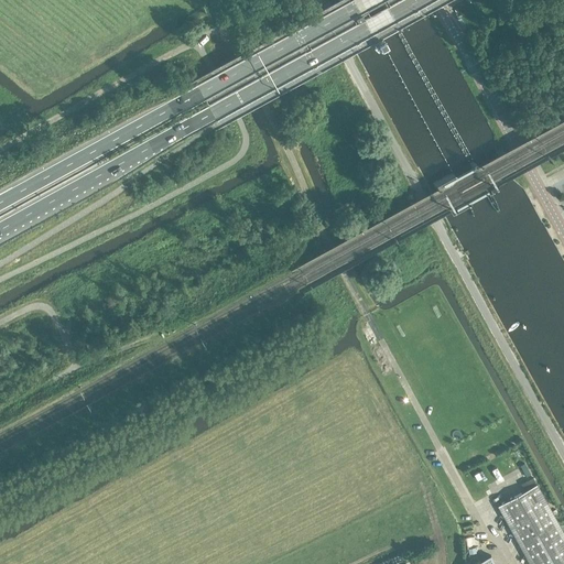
[(383,0),(378,0),(397,33),(401,31),(383,0)]
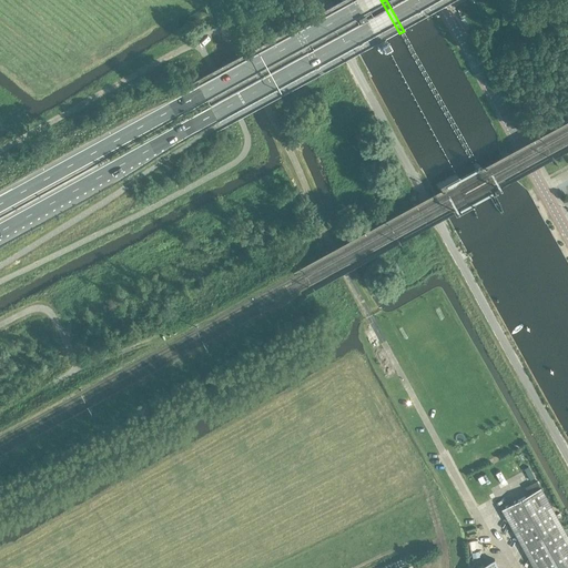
[(479,165),(475,168),(492,198),(495,195),(479,165)]
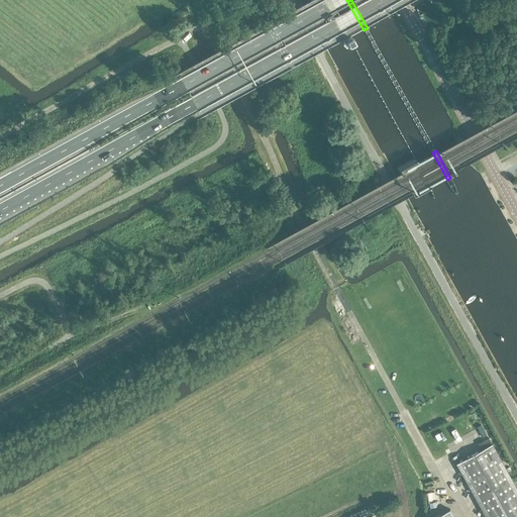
[(479,441),(482,447),(493,441),(490,435),(479,441)]
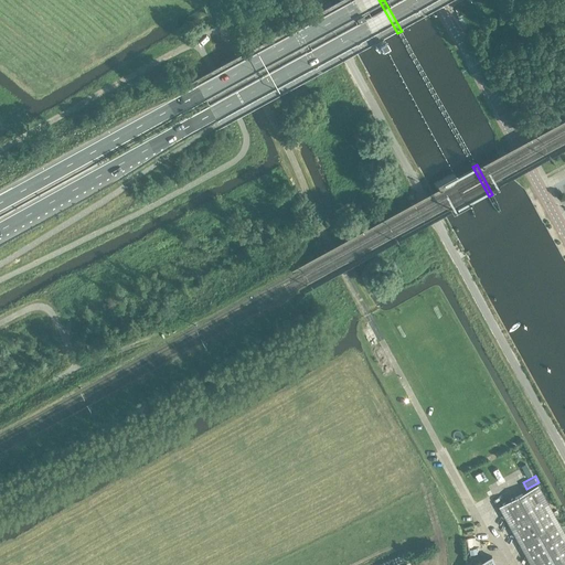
[(564,564),(564,533),(539,484),(500,505),(532,564),(564,564)]
